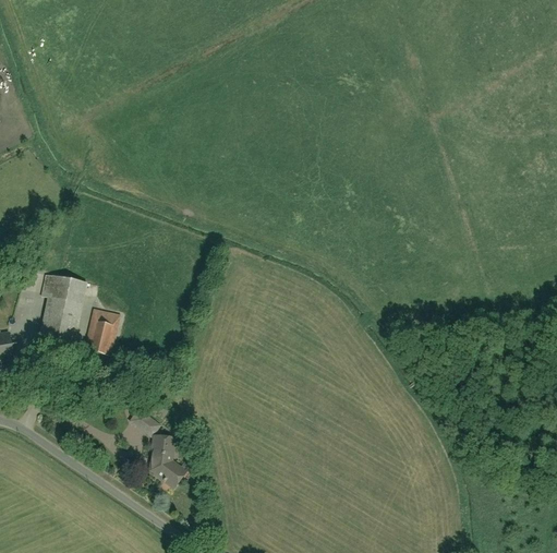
[(84,280),(49,273),(37,335),(72,343),(84,280)]
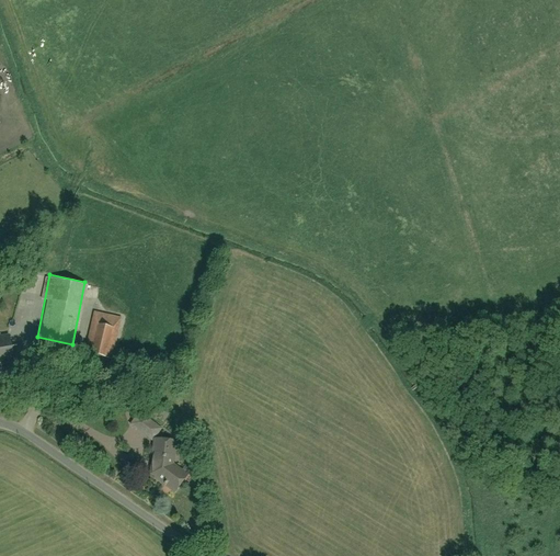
[(82,348),(111,355),(121,314),(91,307),(82,348)]
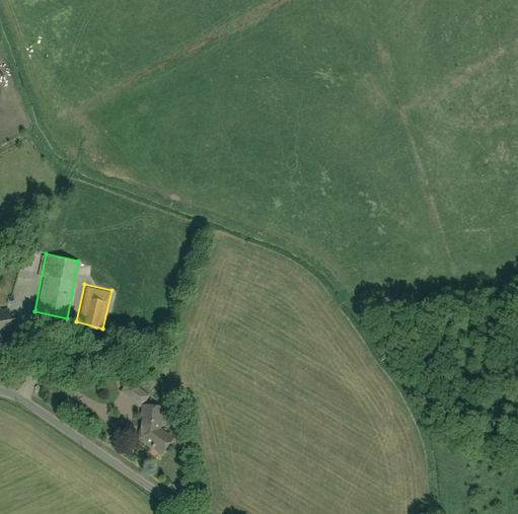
[(7,304),(0,305),(0,333),(11,332),(7,304)]
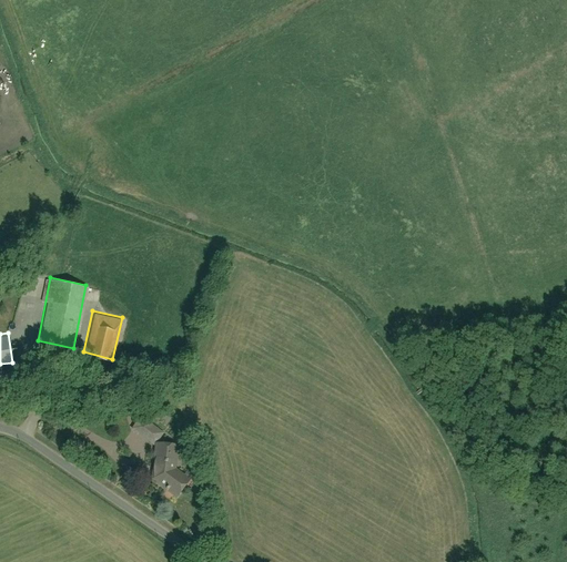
[(141,411),(131,425),(151,440),(162,426),(141,411)]
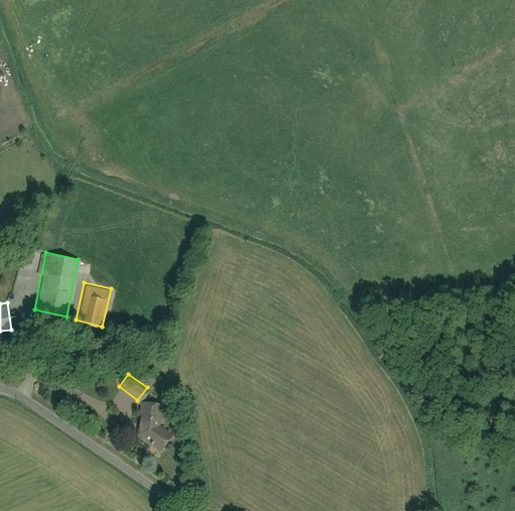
[(171,431),(160,423),(163,403),(142,400),(137,432),(159,448),(171,431)]
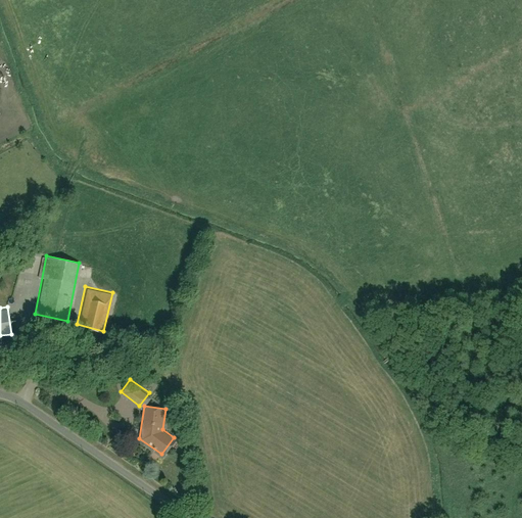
All buildings are outlined.
